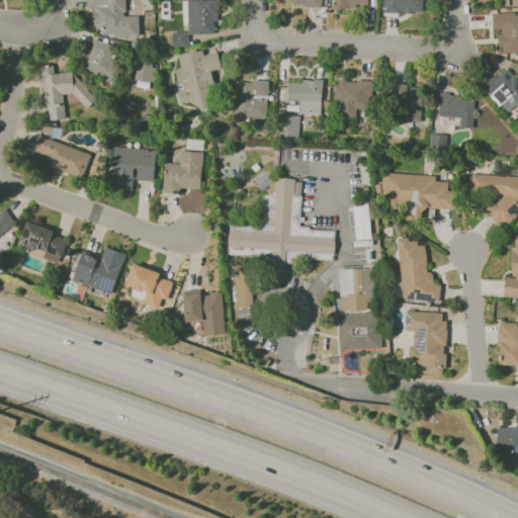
[(139,15),(125,16),(124,0),(86,0),(86,8),(92,8),(93,28),(104,27),(104,36),(140,35),(139,15)]
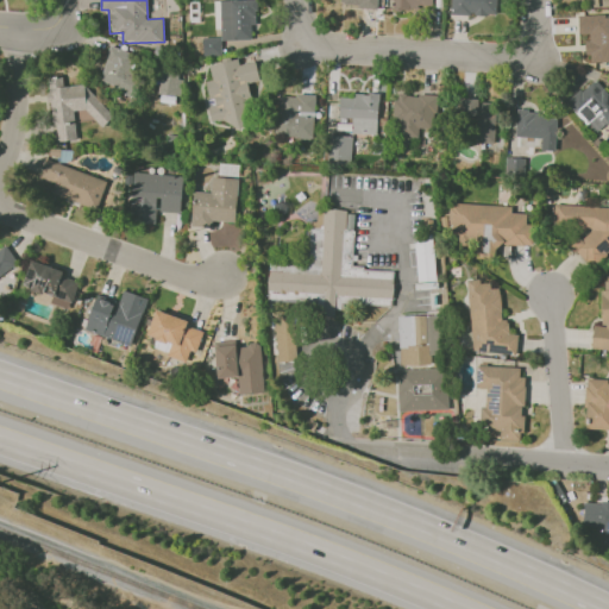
[(252,39),(251,24),(257,24),(256,0),(219,0),(220,41),(252,39)]
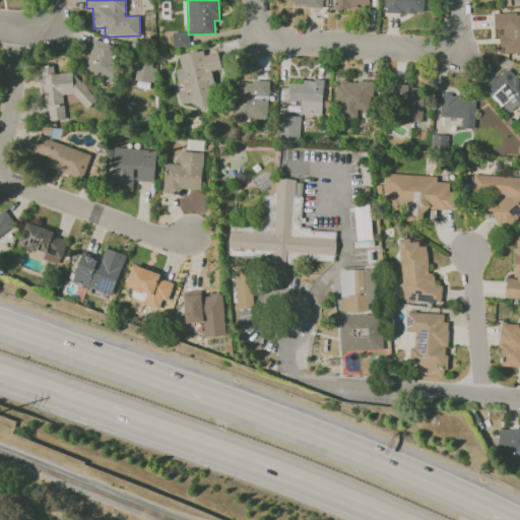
[(335,0),(335,7),(369,9),(368,0),(335,0)]
